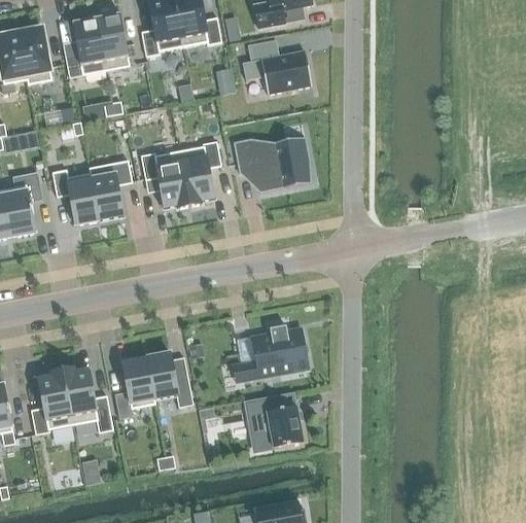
[(161,53),(160,50),(183,46),(174,0),(148,0),(153,29),(141,31),(146,56),(161,53)]
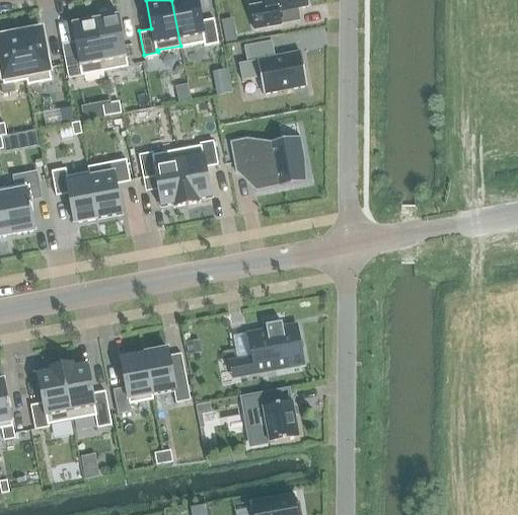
[(171,0),(180,46),(204,41),(204,44),(218,41),(214,16),(201,18),(197,0),(171,0)]
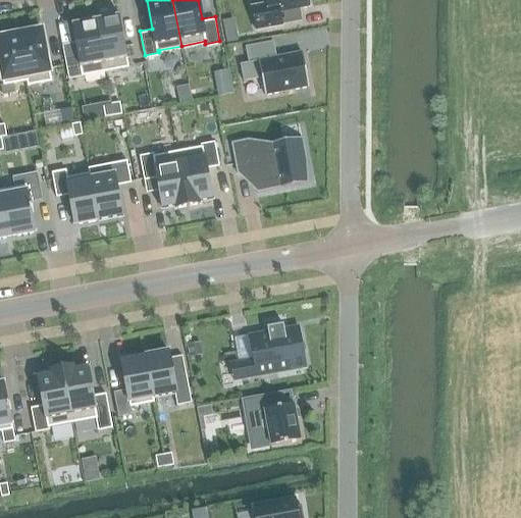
[(267,0),(267,1),(252,3),(256,28),(281,22),(279,9),(309,4),(308,0),(267,0)]
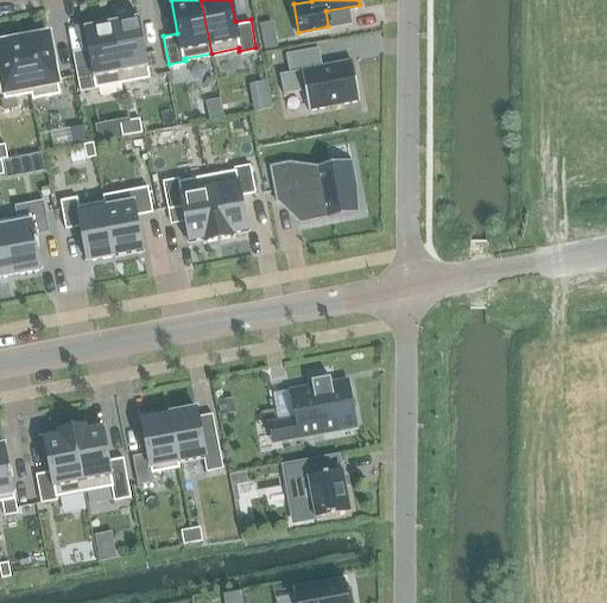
[(150,76),(139,14),(126,17),(125,17),(111,19),(122,81),(150,76)]
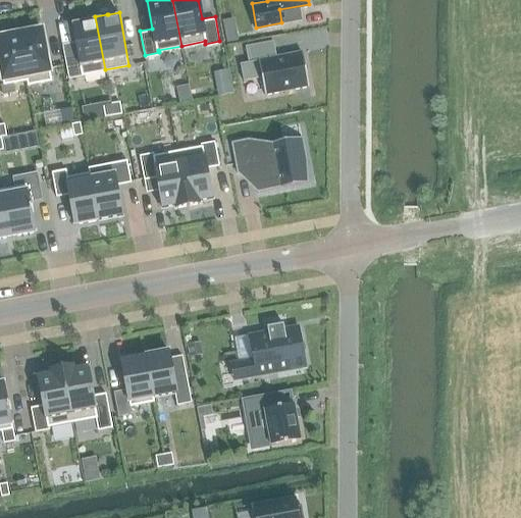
[(235,12),(221,15),(226,38),(241,34),(235,12)]
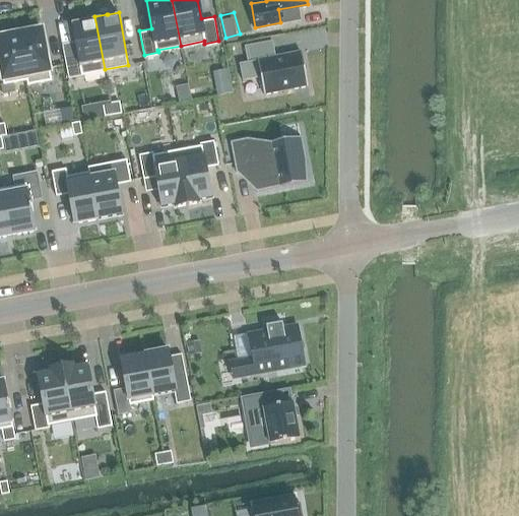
[(81,73),(105,69),(94,16),(82,18),(82,19),(71,21),(81,73)]
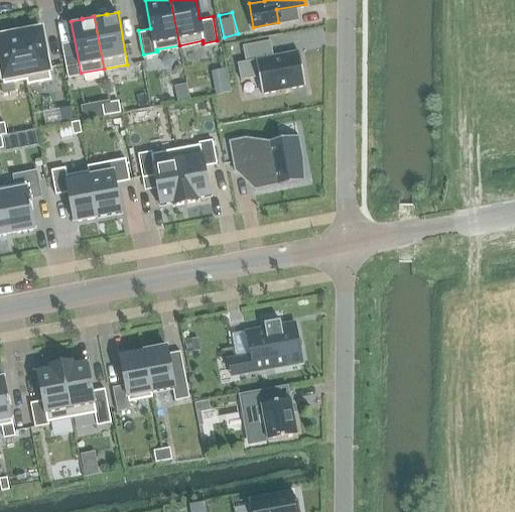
[(26,78),(27,82),(51,78),(41,26),(18,30),(26,78)]
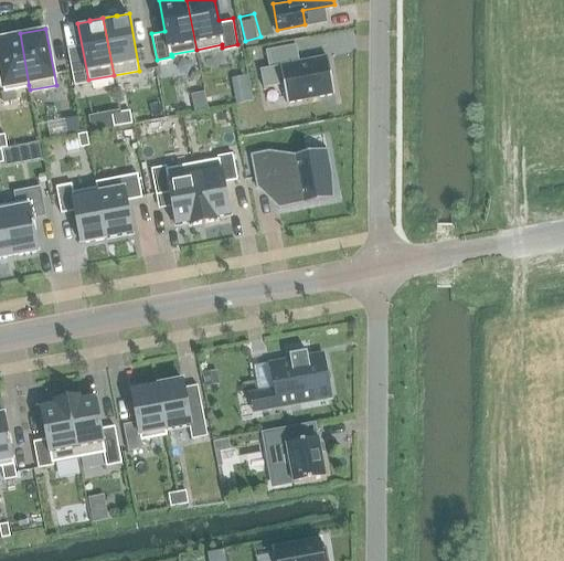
[(14,87),(29,85),(20,33),(0,36),(0,70),(3,90),(1,91),(2,99),(17,97),(14,87)]
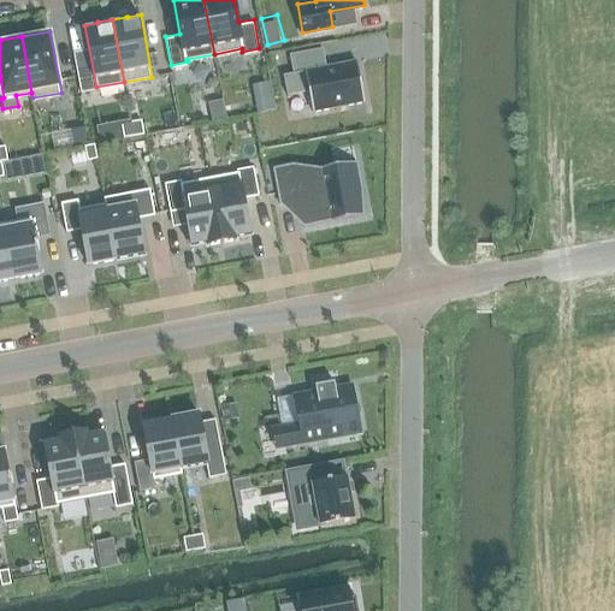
[(323,45),(289,52),(293,70),(283,72),(288,93),(308,88),(313,108),(365,99),(356,58),(326,64),(323,45)]
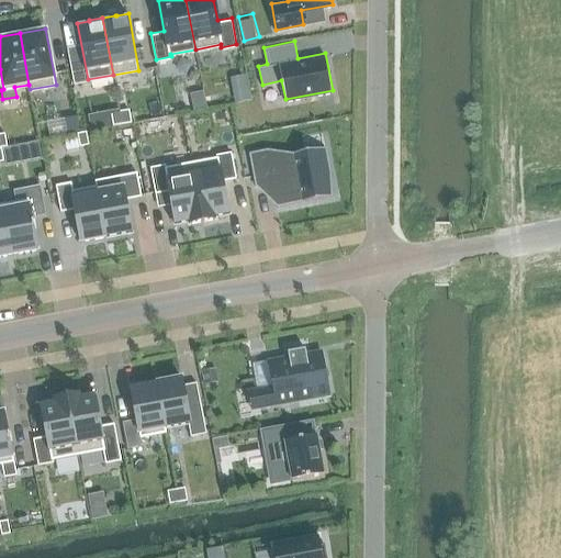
[(234,97),(251,95),(248,68),(231,70),(234,97)]
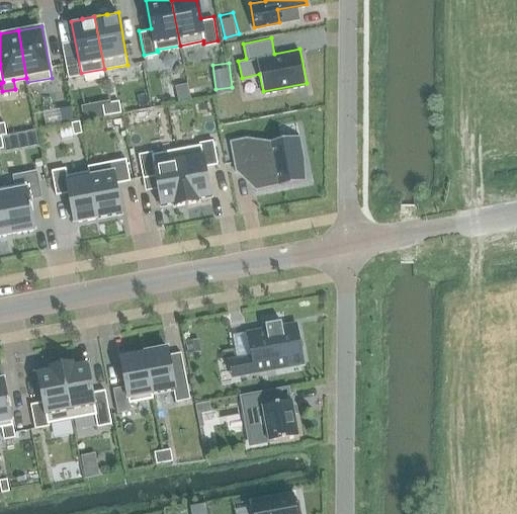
[(121,110),(118,98),(110,99),(112,111),(121,110)]
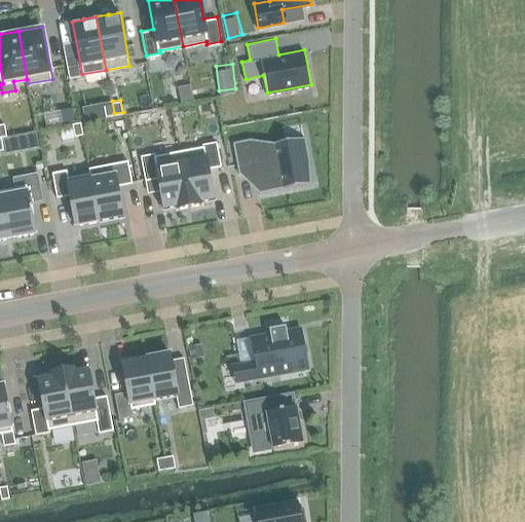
[(106,115),(114,113),(112,101),(104,103),(106,115)]
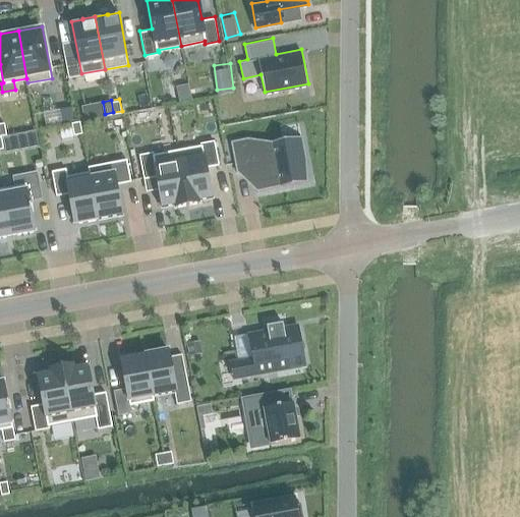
[(79,120),(71,122),(73,134),(82,132),(79,120)]
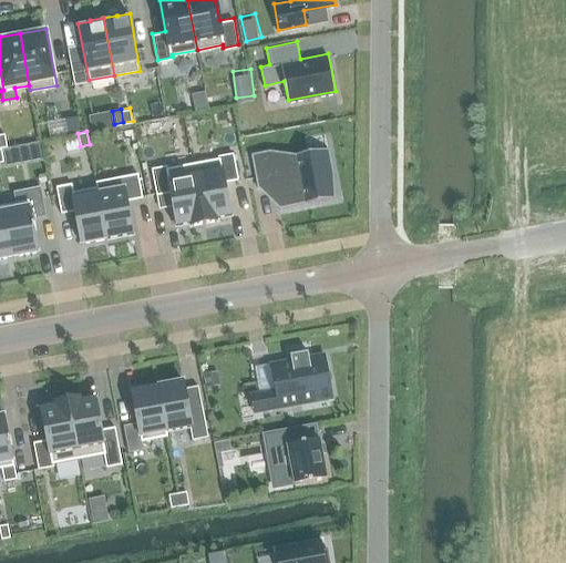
[(275,181),(279,206),(335,196),(330,172),(333,171),(328,146),(270,157),(269,149),(250,152),(257,184),(275,181)]
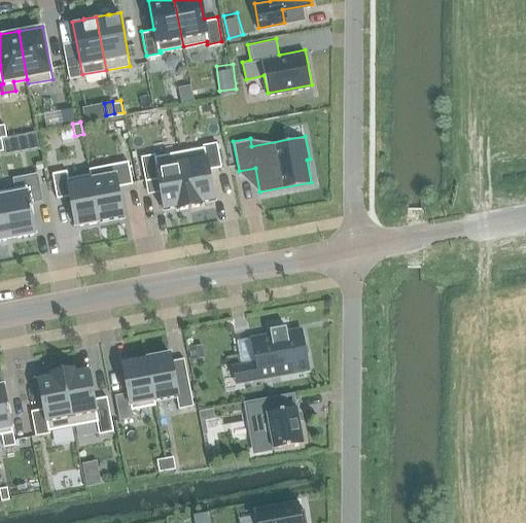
[(221,165),(217,140),(203,143),(203,145),(179,150),(189,205),(202,203),(202,201),(214,198),(209,168),(221,165)]
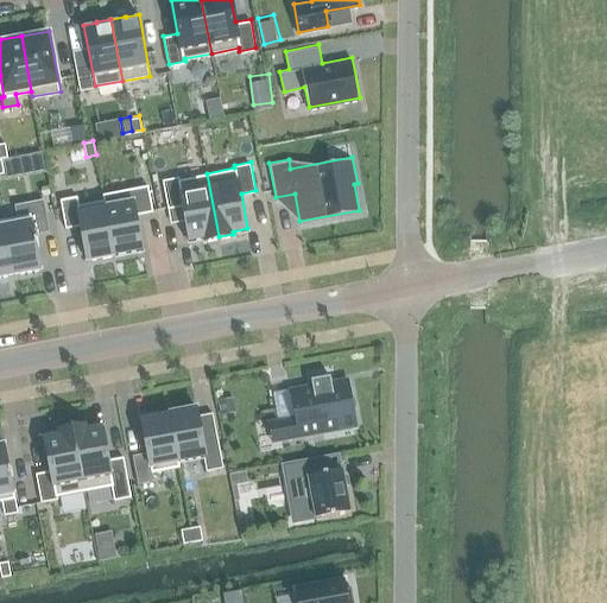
[(219,236),(207,173),(179,178),(179,176),(163,178),(168,207),(183,204),(189,240),(204,236),(204,240),(219,236)]
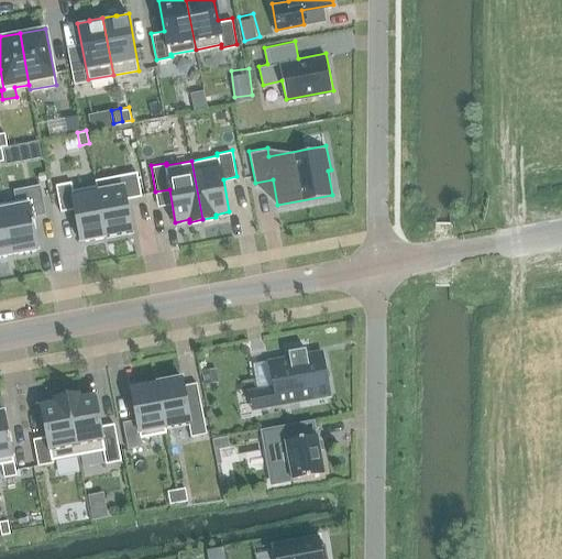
[(96,184),(97,184),(106,234),(132,230),(125,198),(142,195),(136,171),(95,178),(96,184)]
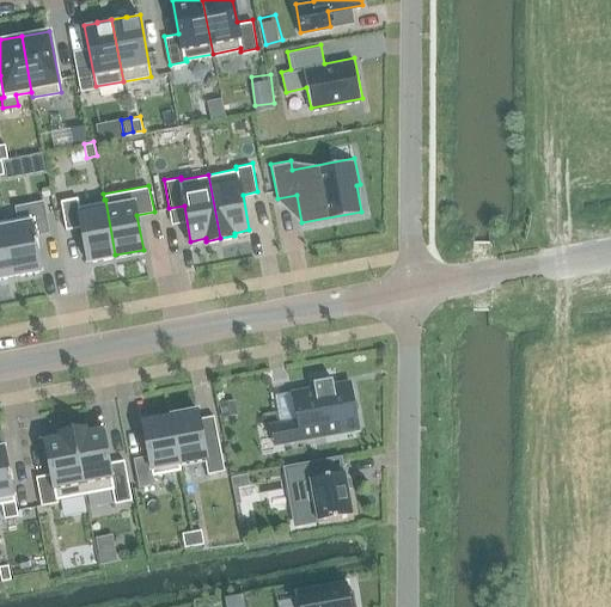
[(105,200),(104,200),(79,204),(78,196),(61,198),(66,228),(81,225),(87,261),(115,255),(105,200)]
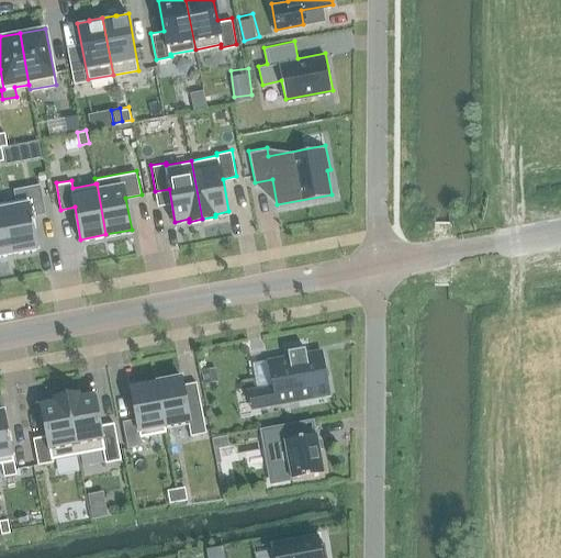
[(38,247),(29,197),(3,201),(12,252),(38,247)]
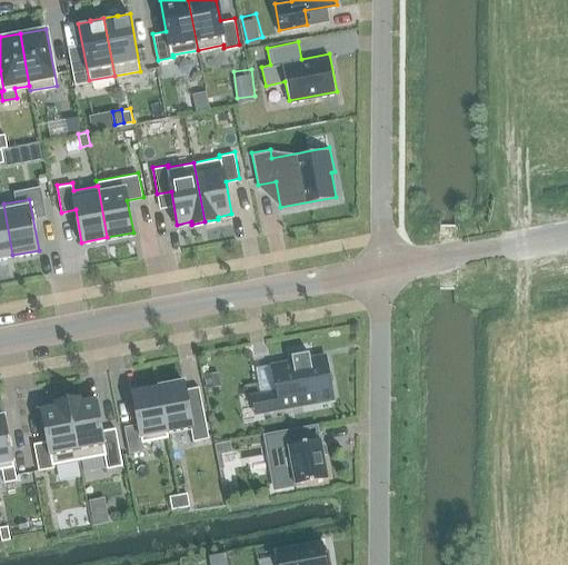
[(0,257),(12,255),(3,204),(0,204),(0,257)]
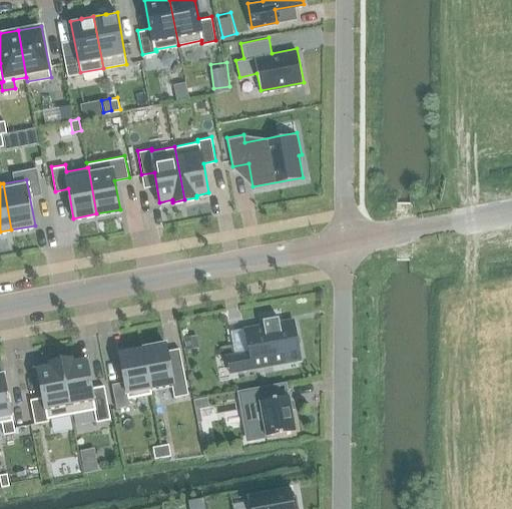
[(247,350),(225,355),(228,372),(302,359),(294,318),(280,320),(279,316),(263,319),(264,323),(243,327),(247,350)]
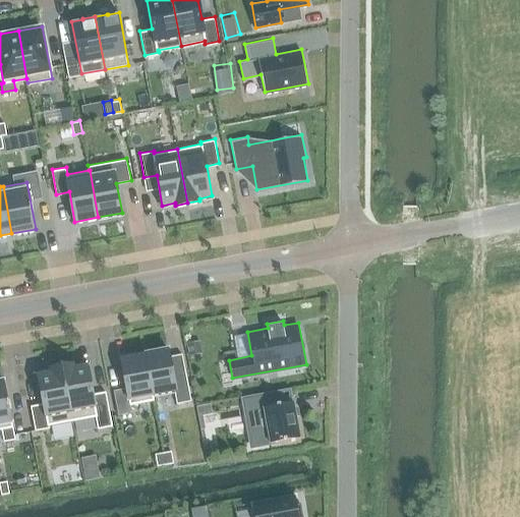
[(145,351),(153,394),(174,390),(176,402),(191,399),(186,375),(174,377),(168,347),(145,351)]
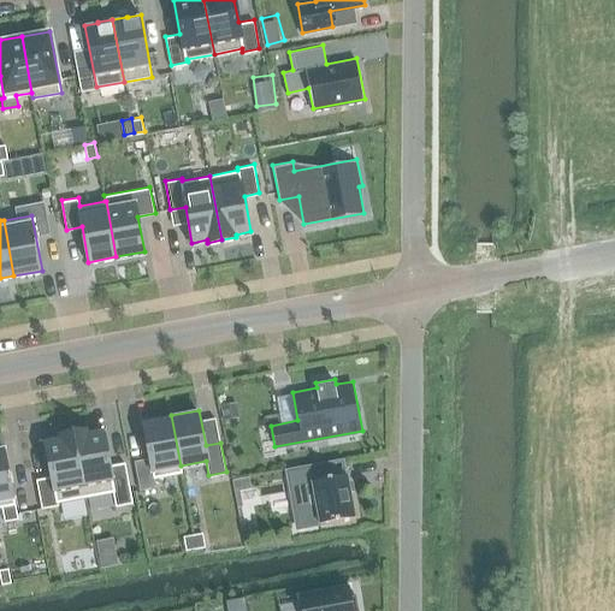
[(181,466),(171,415),(142,421),(153,476),(182,472),(181,466)]
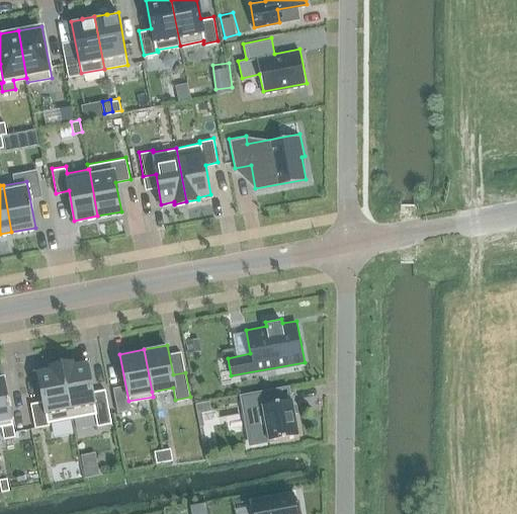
[(74,360),(62,362),(72,417),(95,413),(97,424),(111,421),(105,388),(92,390),(87,360),(74,362),(74,360)]
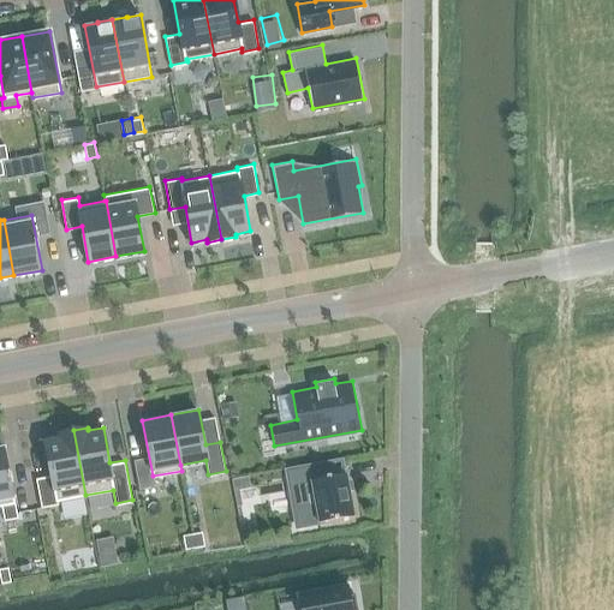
[(85,495),(73,430),(59,434),(59,436),(45,438),(51,474),(36,477),(41,506),(57,502),(57,501),(85,495)]
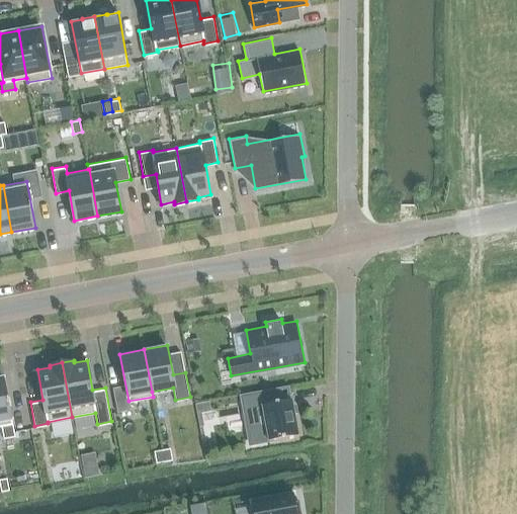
[(0,376),(0,425),(1,425),(4,437),(15,435),(4,376),(0,376)]
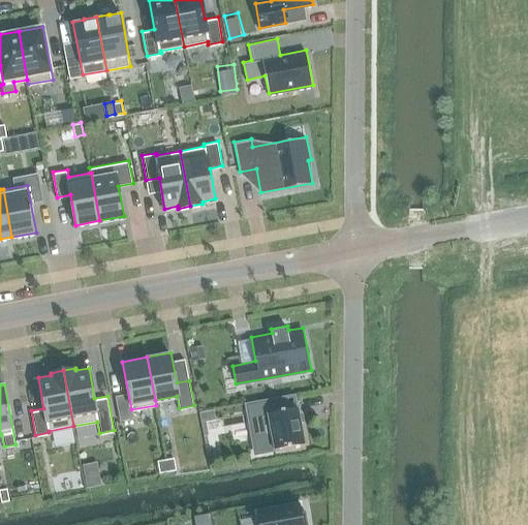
[(274,450),(305,443),(298,407),(289,408),(287,396),(259,401),(266,433),(271,432),(274,450)]
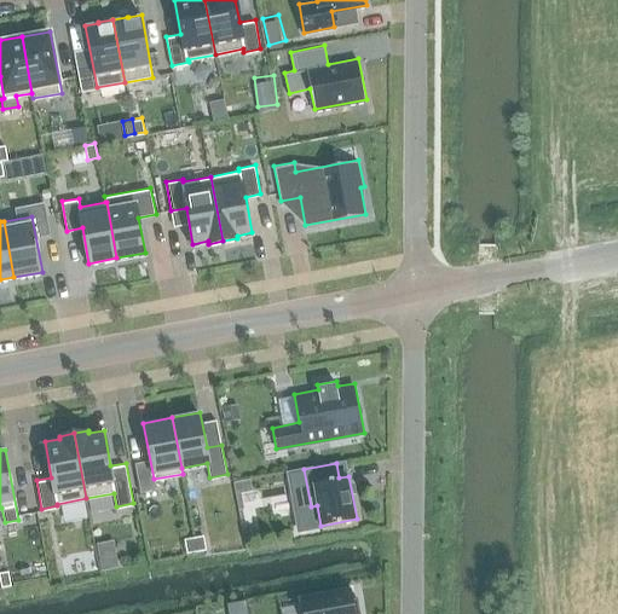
[(194,536),(196,550),(206,548),(203,533),(194,536)]
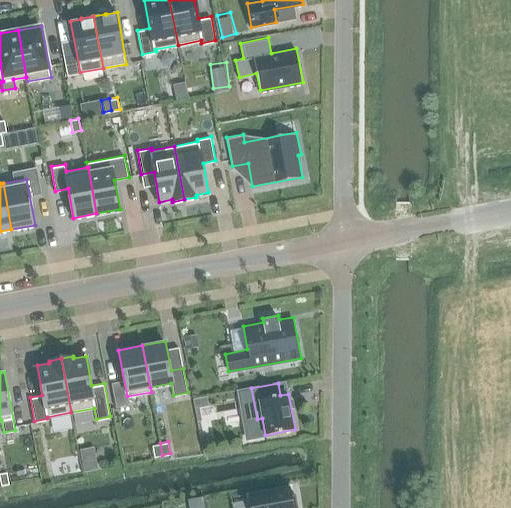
[(154,456),(162,455),(160,443),(152,444),(154,456)]
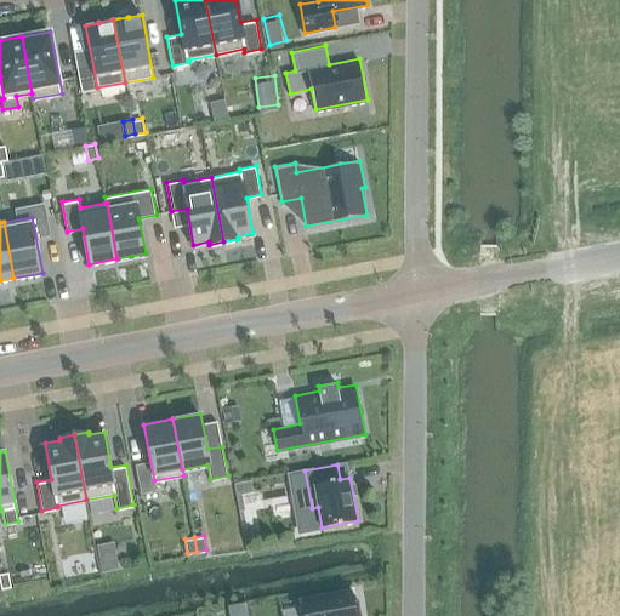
[(64,549),(68,571),(118,562),(114,540),(64,549)]
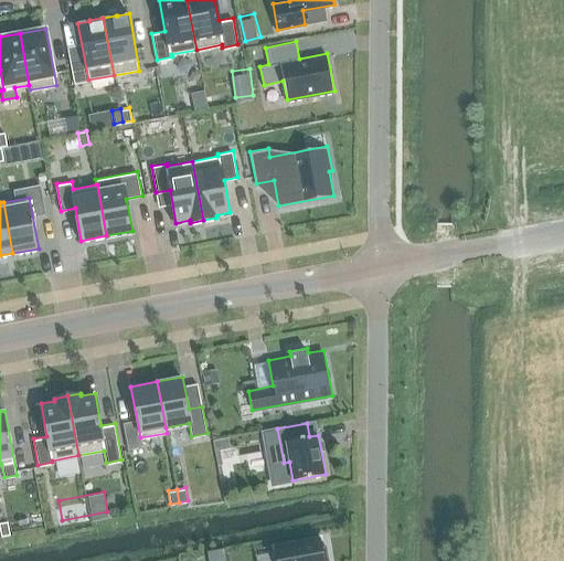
[(7,516),(0,517),(0,530),(0,531),(9,529),(7,516)]
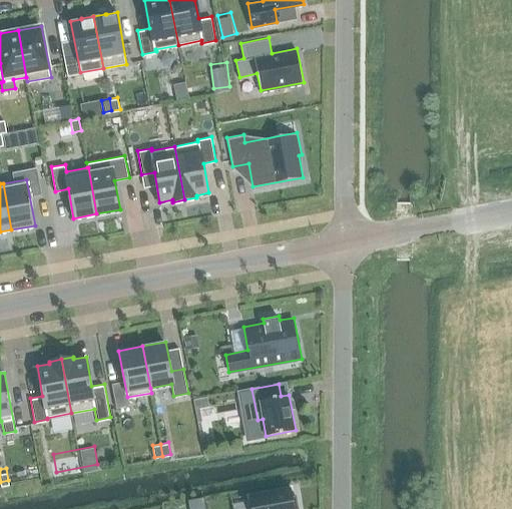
[(299,508),(296,494),(292,495),(291,487),(248,494),(250,508),(299,508)]
